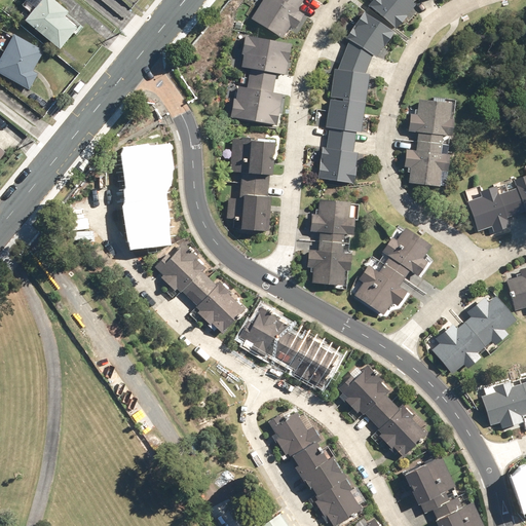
[(40,0),(23,21),(59,49),(76,29),(64,19),(68,13),(52,0),(40,0)]
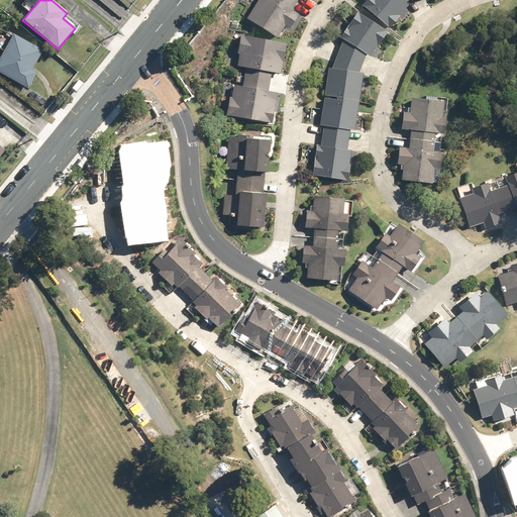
[(297,2),(293,0),(260,0),(247,19),(277,37),(284,26),(290,29),(299,15),(292,10),(297,2)]
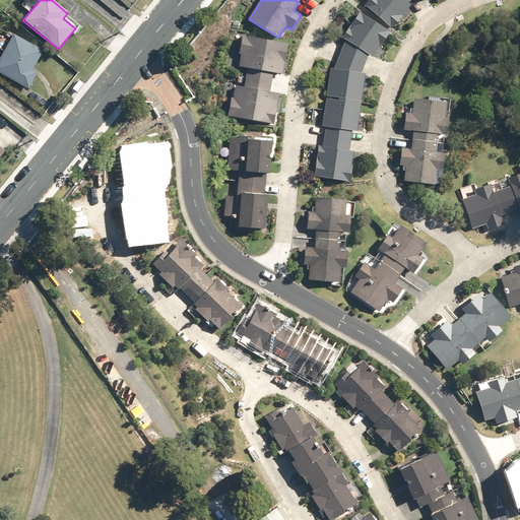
[(408,0),(369,0),(365,6),(391,27),(409,5),(406,2),(408,0)]
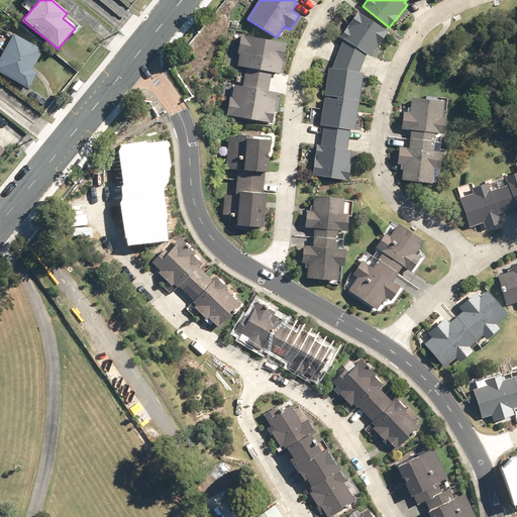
[(370,57),(386,32),(357,13),(341,37),(344,40),(339,54),(362,63),(365,54),(370,57)]
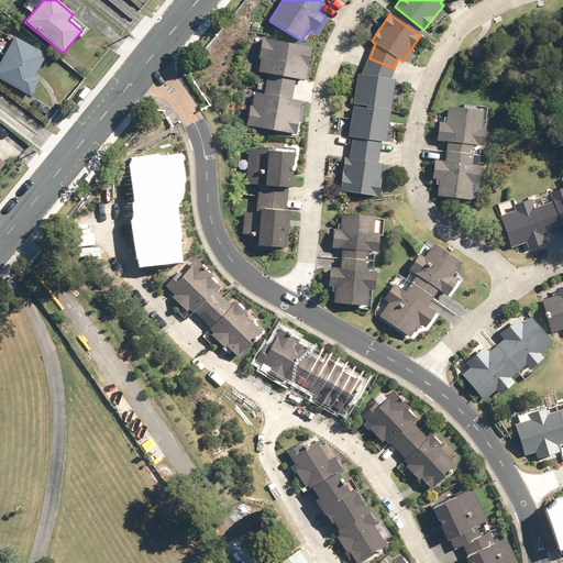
[(0,63),(0,79),(30,97),(40,79),(34,77),(46,55),(14,37),(0,63)]
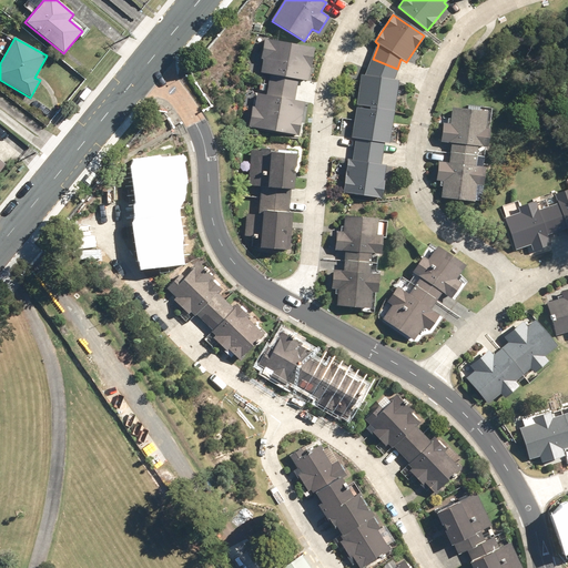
[(271,75),(269,85),(297,91),(298,80),(308,82),(314,48),(265,39),(262,59),(264,59),(262,74),(271,75)]
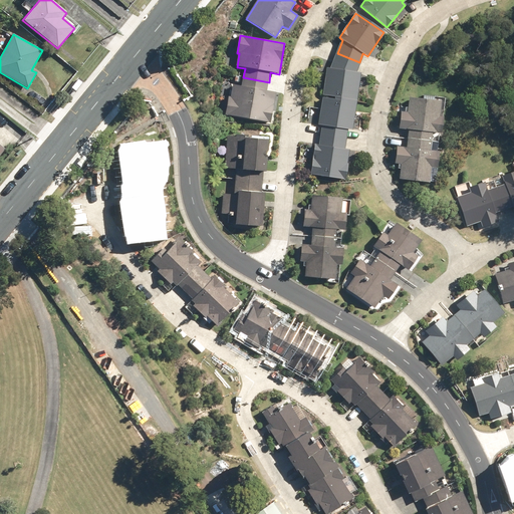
[(355,73),(359,62),(337,53),(330,69),(327,69),(324,94),(335,96),(335,98),(355,101),(359,74),(355,73)]
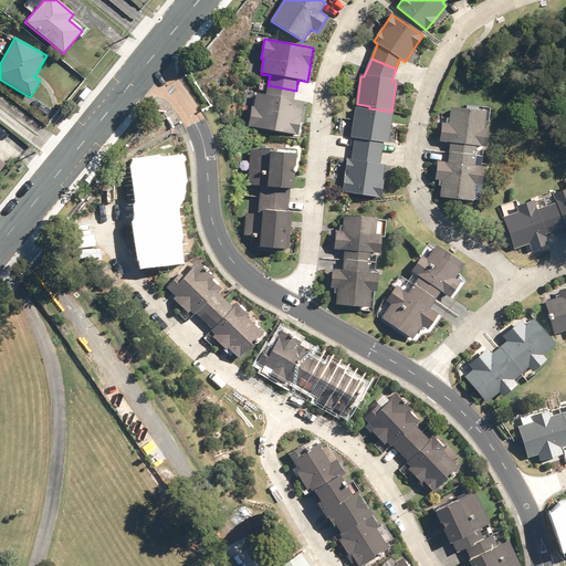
[(296,91),(268,85),(266,95),(258,93),(255,106),(252,106),(249,126),(299,135),(304,102),(294,101),(296,91)]
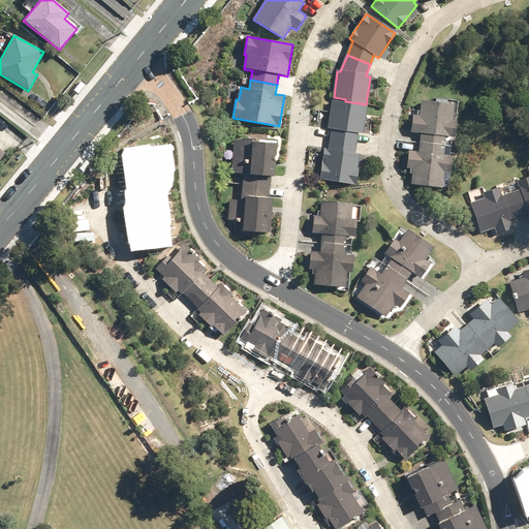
[(73,90),(78,94),(85,85),(81,82),(73,90)]
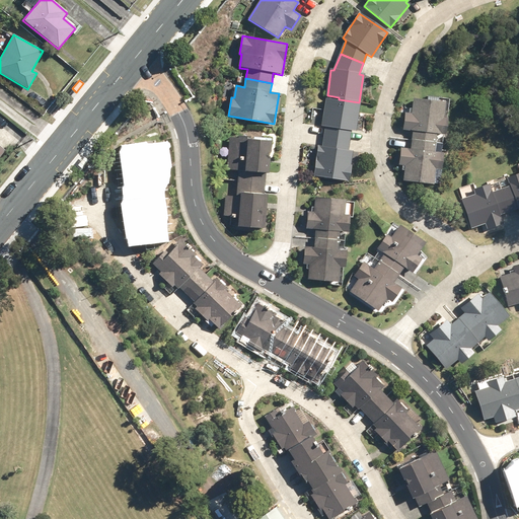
[(412,139),(436,143),(437,134),(446,135),(449,118),(444,118),(446,102),(414,98),(412,114),(405,113),(402,130),(413,131),(412,139)]
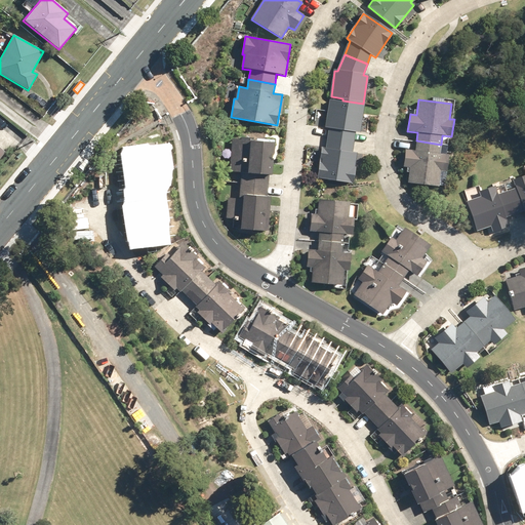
[(363,104),(342,101),(342,103),(330,101),(327,127),(330,128),(328,138),(353,142),(354,131),(359,132),(363,104)]
